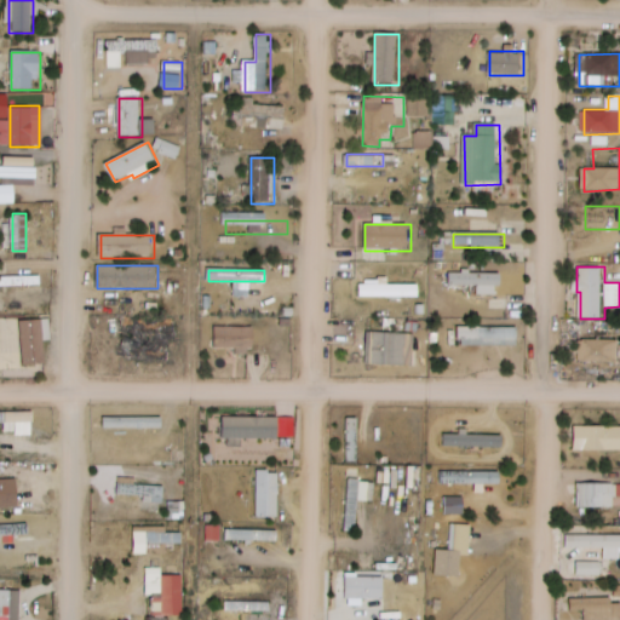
[(504,274),(449,274),(449,286),(504,286),(504,274)]
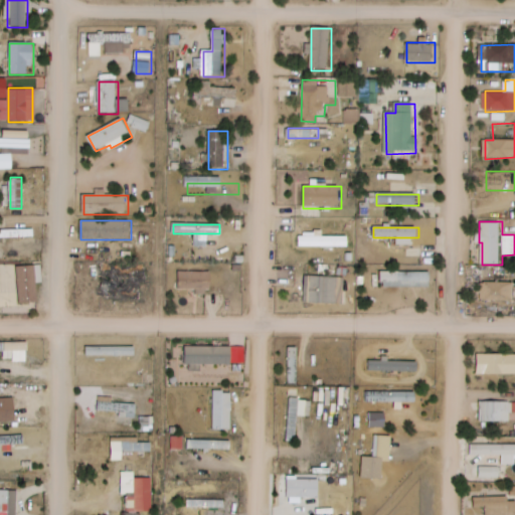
[(37,267),(19,267),(19,305),(37,305),(37,267)]
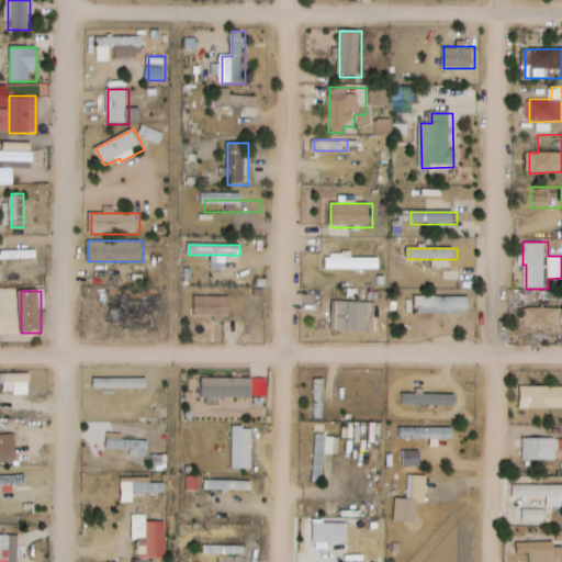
[(111,325),(160,327),(161,299),(113,296),(111,325)]
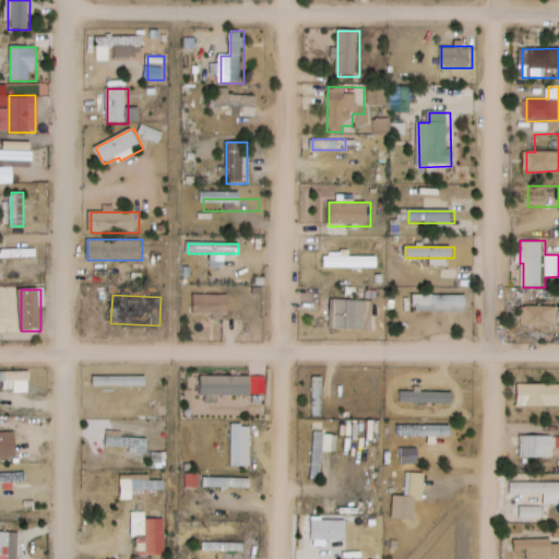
[(230,317),(230,295),(193,295),(193,317),(230,317)]
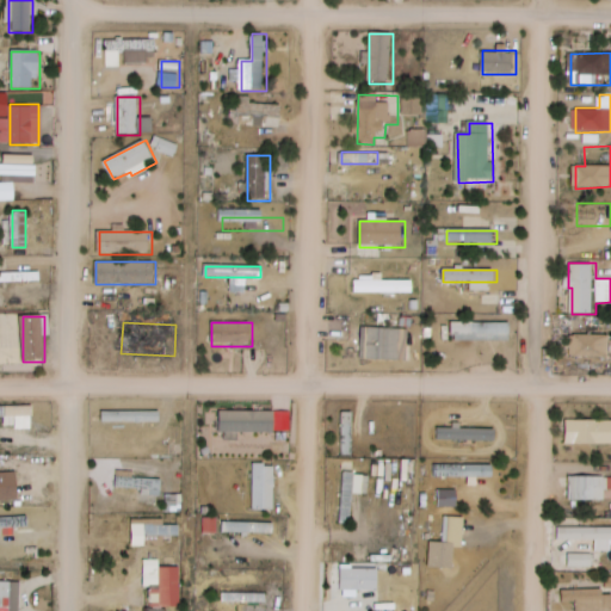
[(514,323),(452,323),(452,340),(514,340),(514,323)]
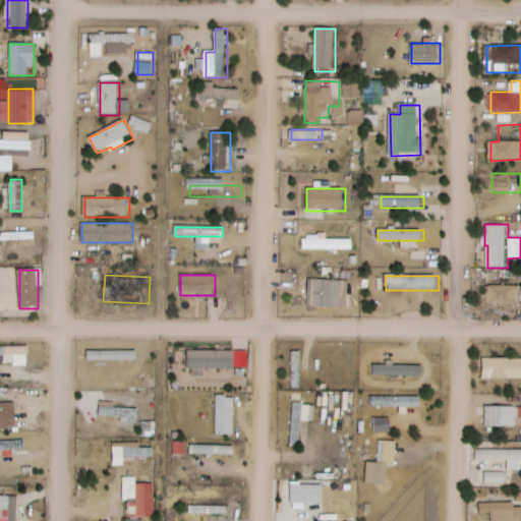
[(342,280),(308,280),(308,307),(342,307),(342,280)]
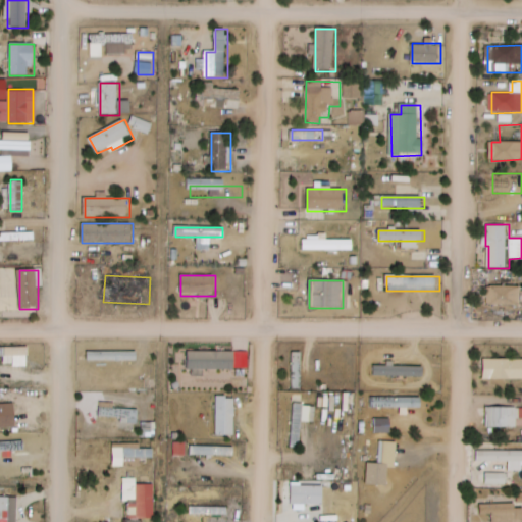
[(521,305),(521,286),(488,286),(488,305),(521,305)]
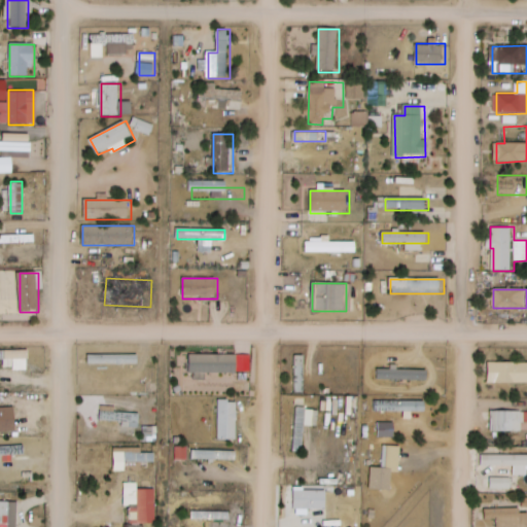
[(236,353),(188,353),(188,372),(236,372),(236,353)]
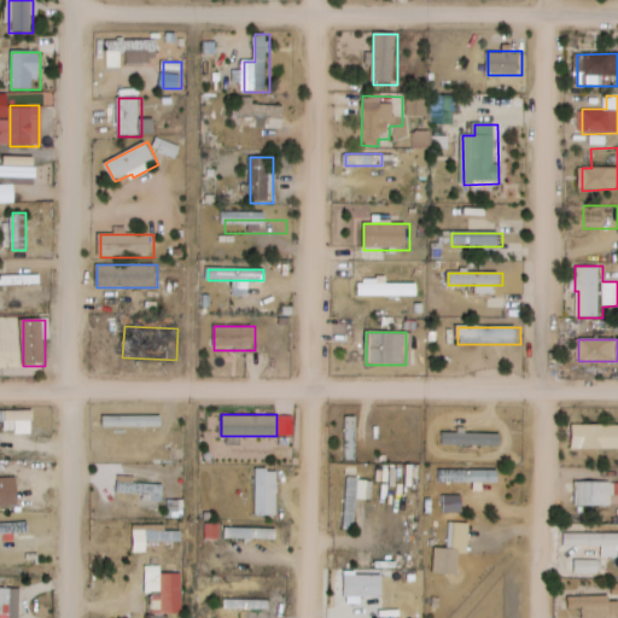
[(355,415),(344,415),(344,459),(355,459),(355,415)]
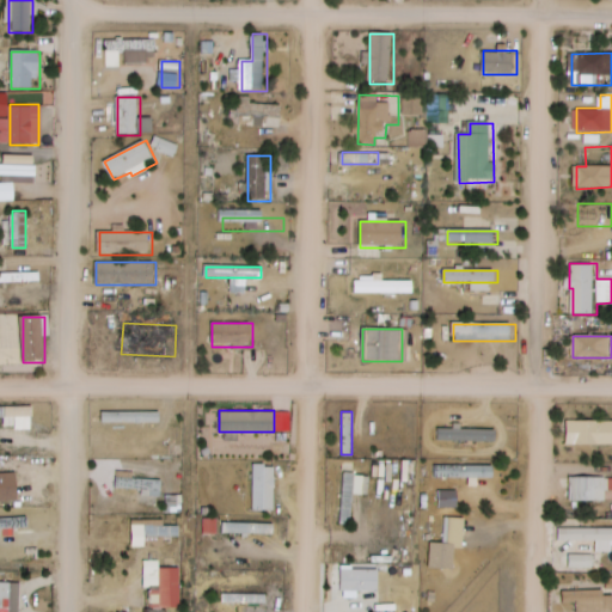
[(567,442),(611,442),(611,418),(567,420),(567,442)]
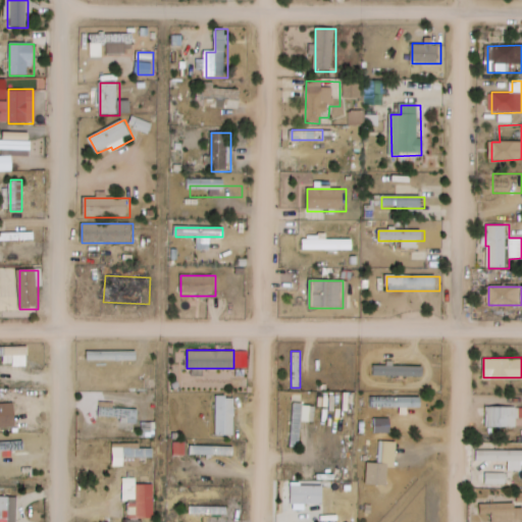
[(423,365),(372,365),(372,376),(423,376),(423,365)]
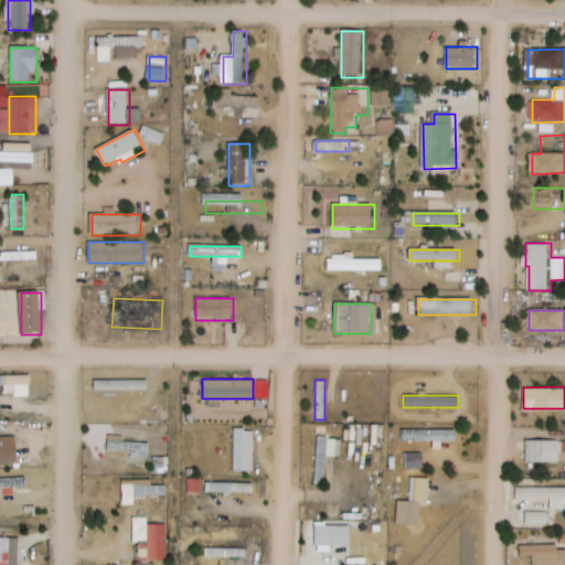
[(233,469),(253,469),(253,426),(233,426),(233,469)]
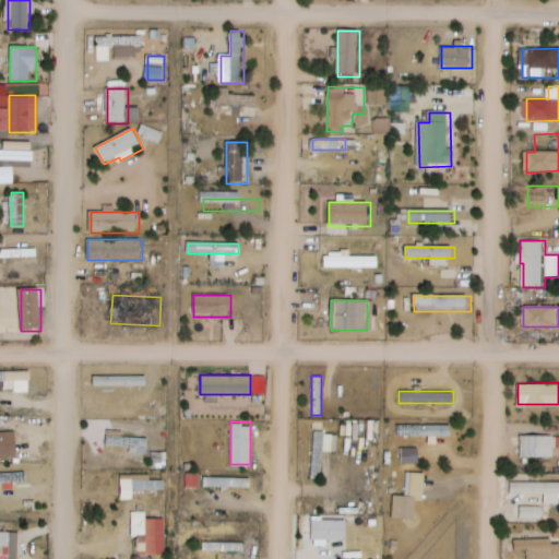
[(395,435),(451,435),(451,424),(395,424),(395,435)]
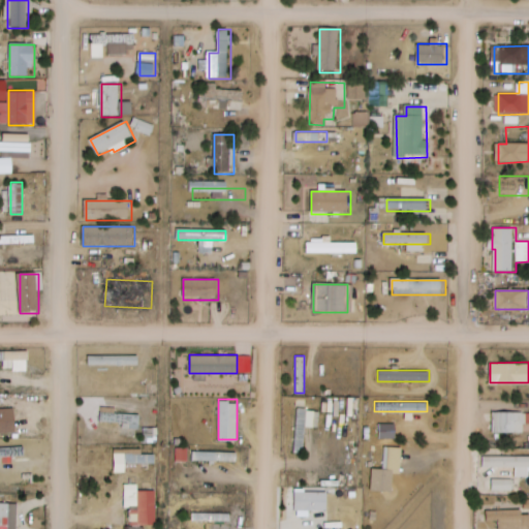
[(0,432),(13,433),(13,408),(0,407),(0,432)]
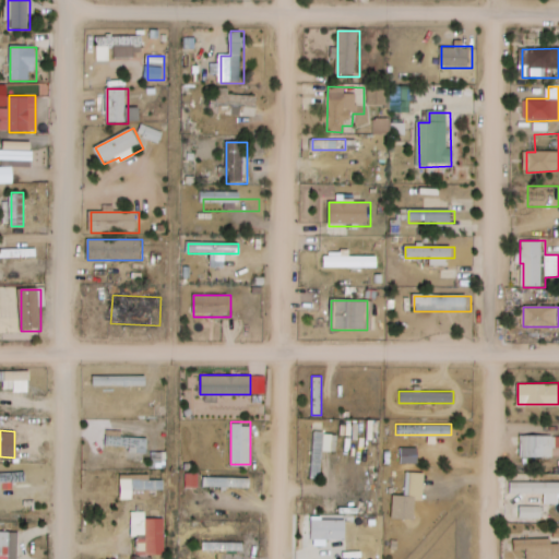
[(322,450),(335,451),(335,432),(312,431),(310,477),(321,478),(322,450)]
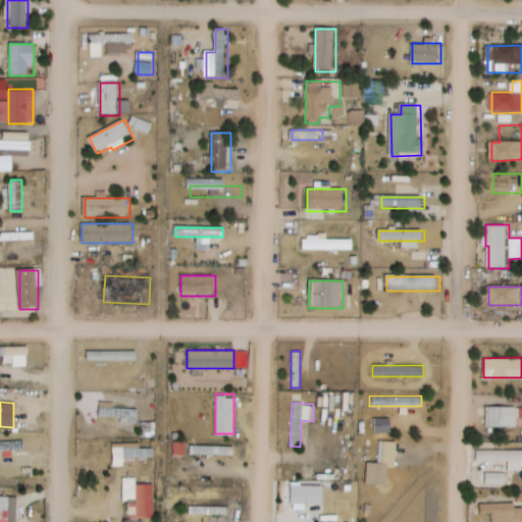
[(485,425),(518,425),(518,405),(485,405),(485,425)]
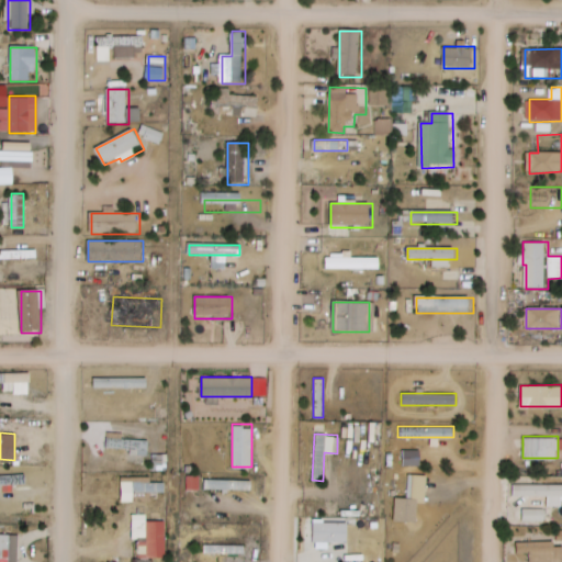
[(105,448),(146,448),(146,437),(105,437),(105,448)]
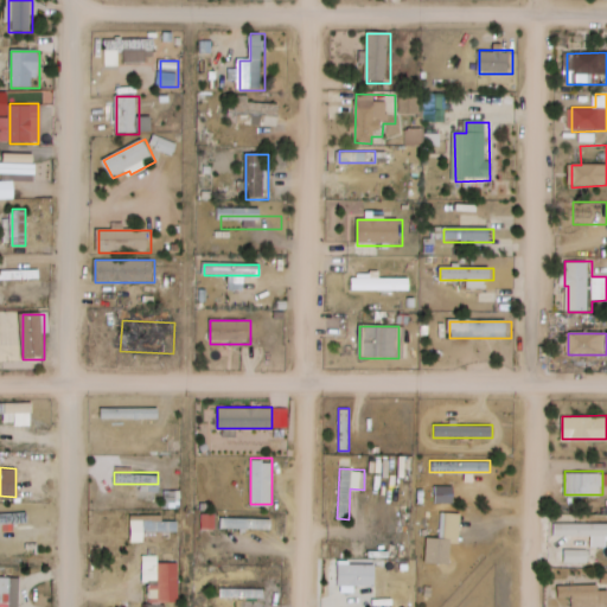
[(440,537),(426,537),(425,562),(449,563),(451,512),(440,512),(440,537)]
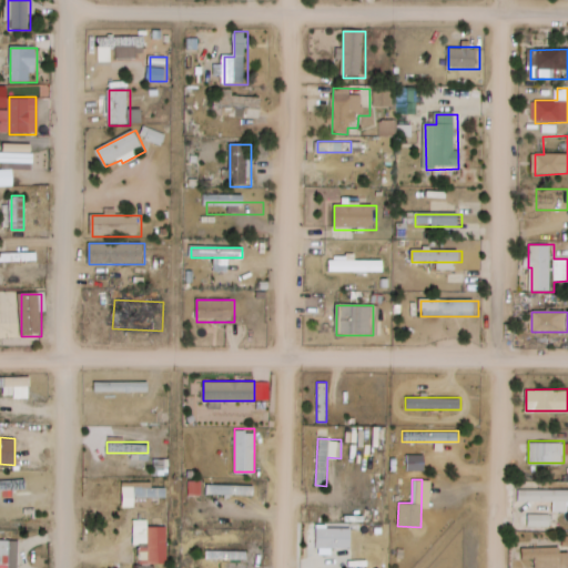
[(121,480),(121,506),(165,506),(165,486),(151,486),(151,480),(121,480)]
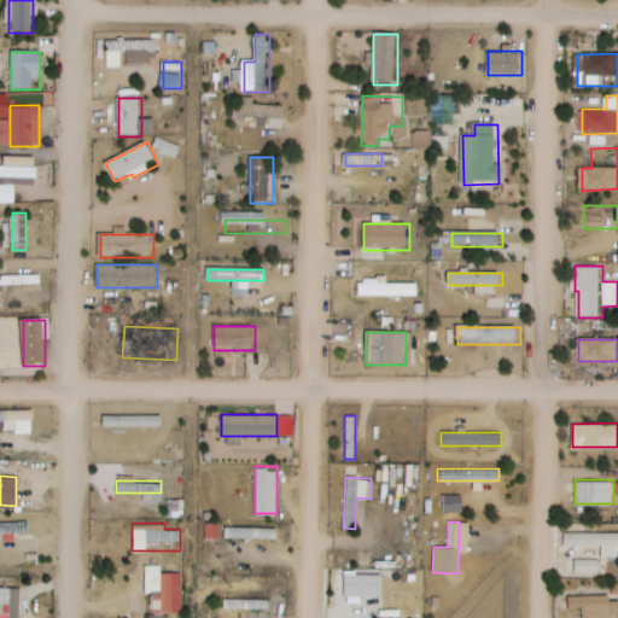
[(205,537),(217,537),(217,523),(205,523),(205,537)]
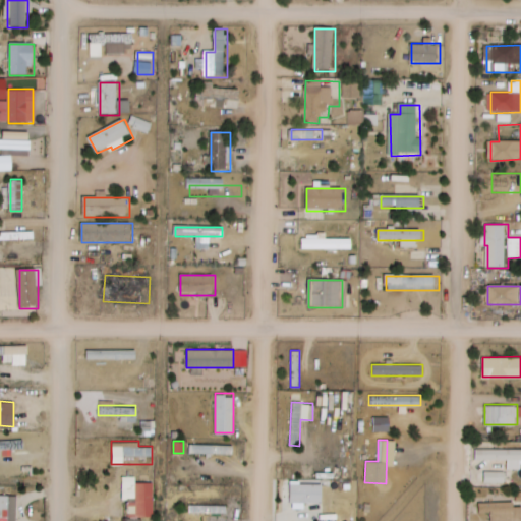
[(189,444),(189,454),(233,454),(233,444),(189,444)]
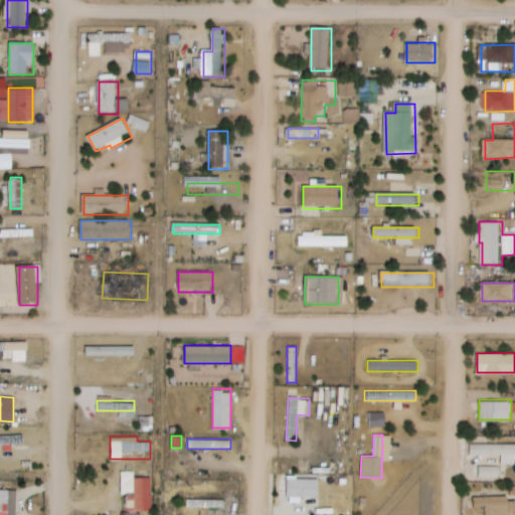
[(514,444),(476,444),(476,455),(514,455),(514,444)]
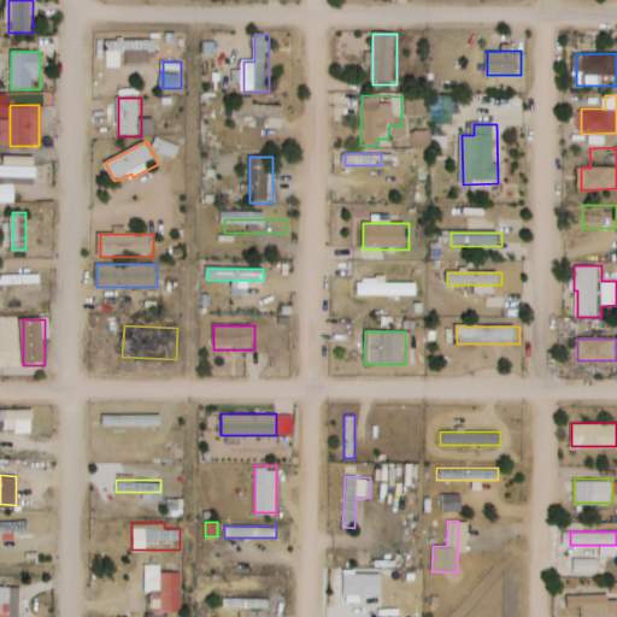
[(181,611),(181,571),(159,570),(159,564),(145,564),(144,592),(150,592),(150,611),(181,611)]
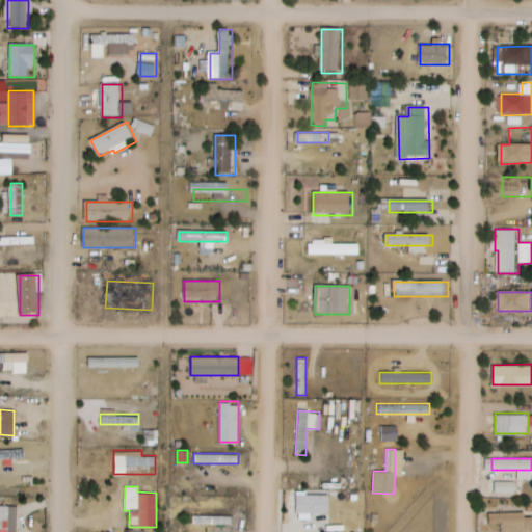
[(0,531),(15,531),(16,505),(0,504),(0,531)]
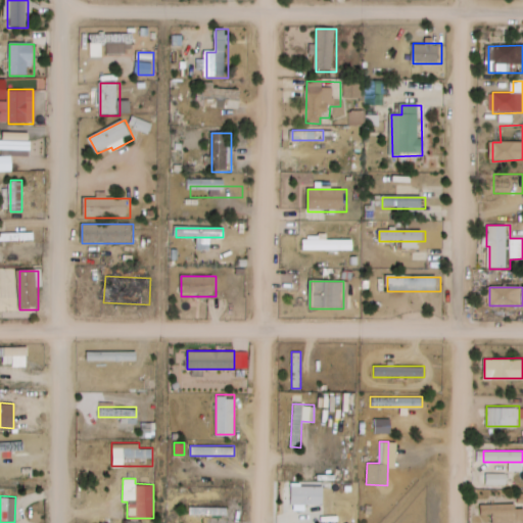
[(522,520),(522,504),(481,504),(481,516),(492,516),(492,520),(522,520)]
